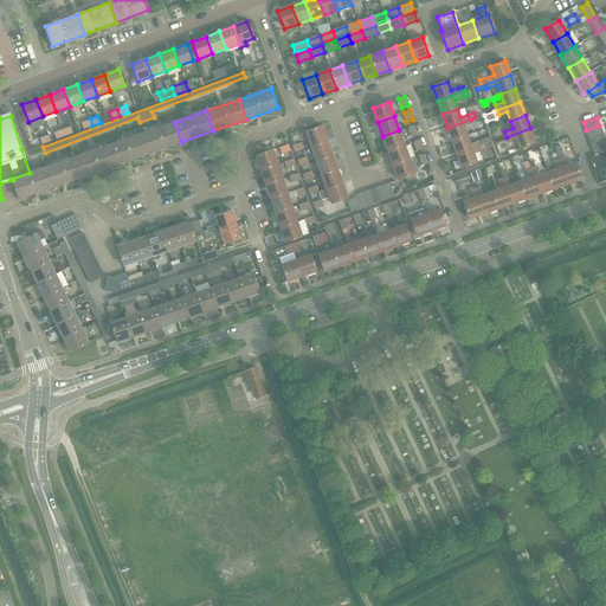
[(90,118),(81,122),(84,129),(92,126),(90,118)]
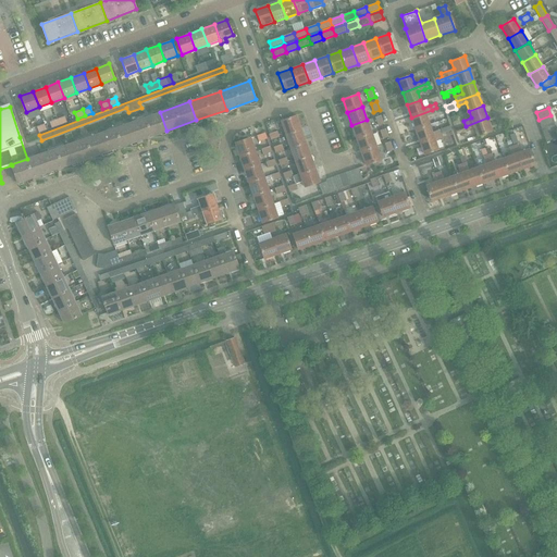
[(433,114),(432,110),(411,118),(416,130),(430,125),(426,116),(433,114)]
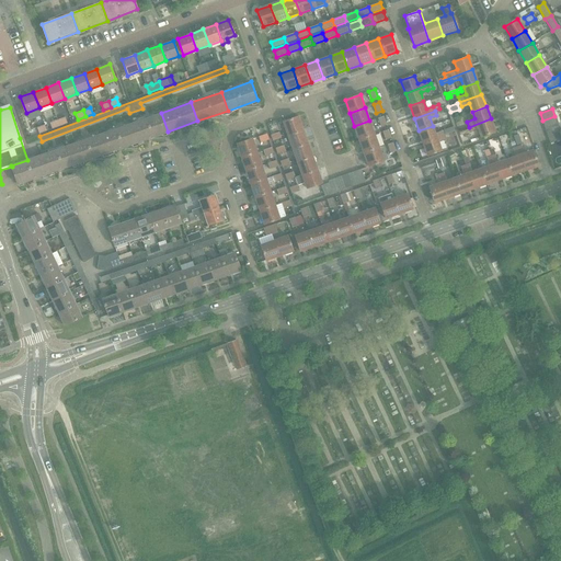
[(161,113),(132,123),(138,142),(168,132),(161,113)]
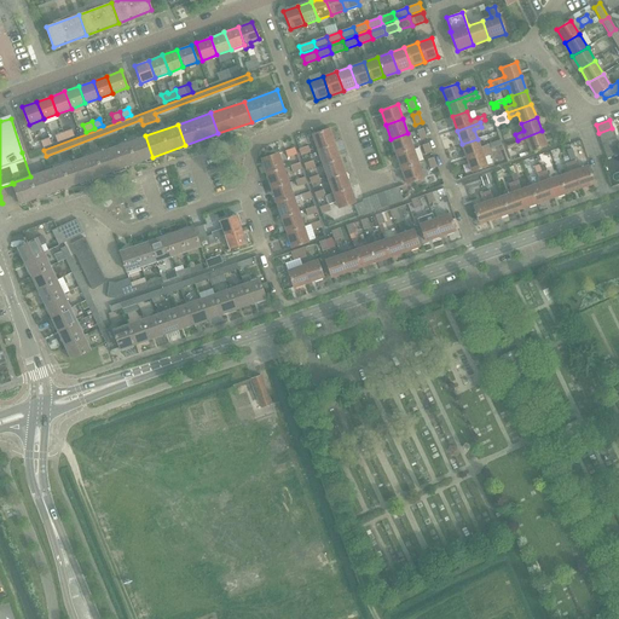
[(427,137),(423,127),(417,129),(420,139),(427,137)]
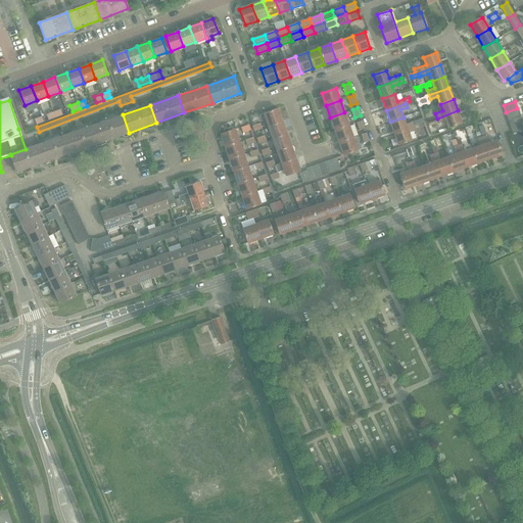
[(265,112),(269,126),(283,121),(278,108),(265,112)]
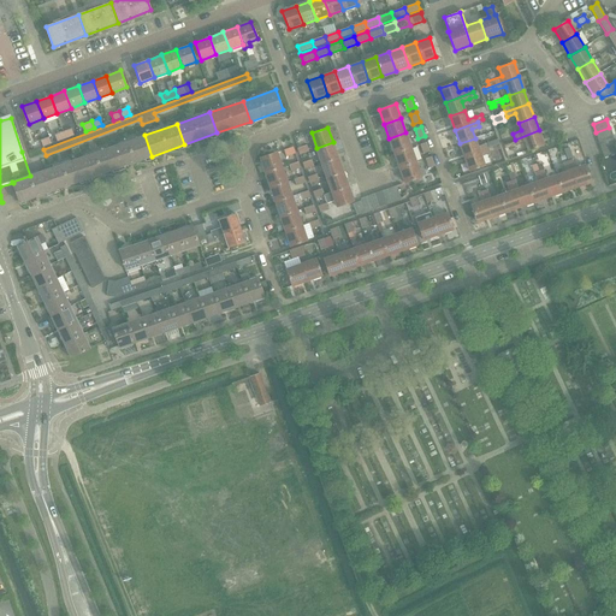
[(609,128),(596,132),(599,140),(611,136),(609,128)]
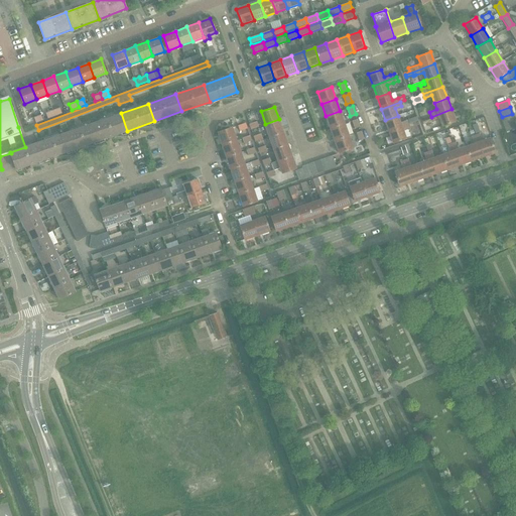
[(59,108),(53,110),(55,116),(62,114),(59,108)]
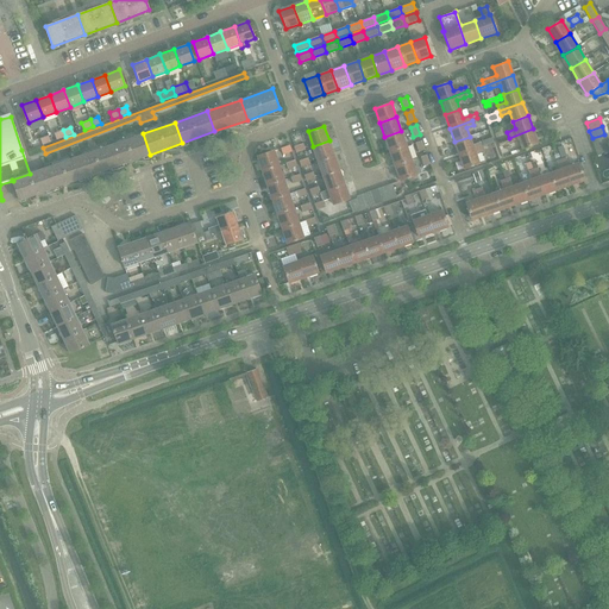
[(538,143),(533,129),(509,138),(510,143),(519,139),(522,148),(538,143)]
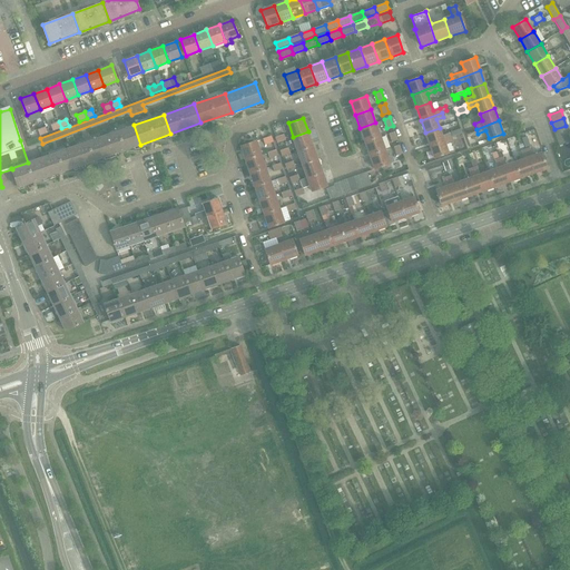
[(59,121),(50,125),(52,131),(61,128),(59,121)]
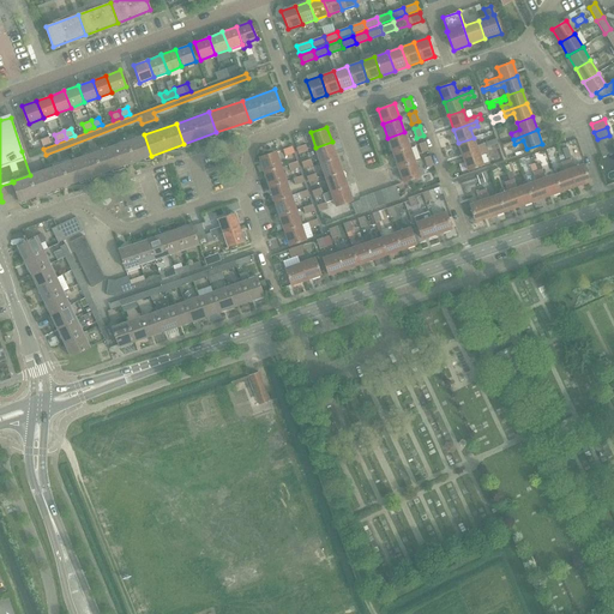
[(410,146),(404,132),(387,138),(393,152),(410,146)]
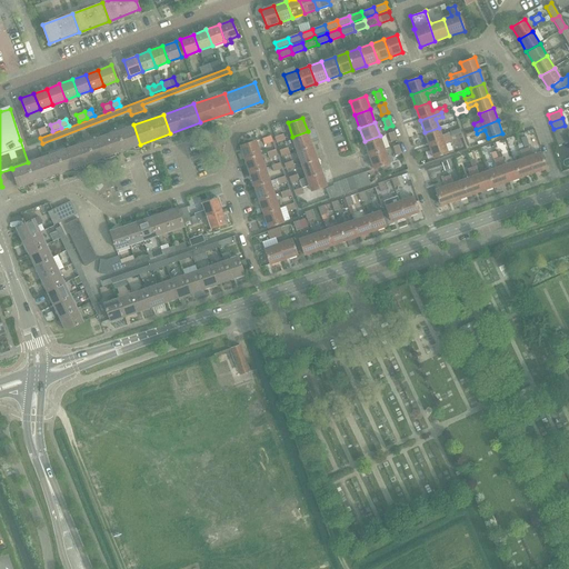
[(133,125),(102,136),(109,155),(140,145),(133,125)]
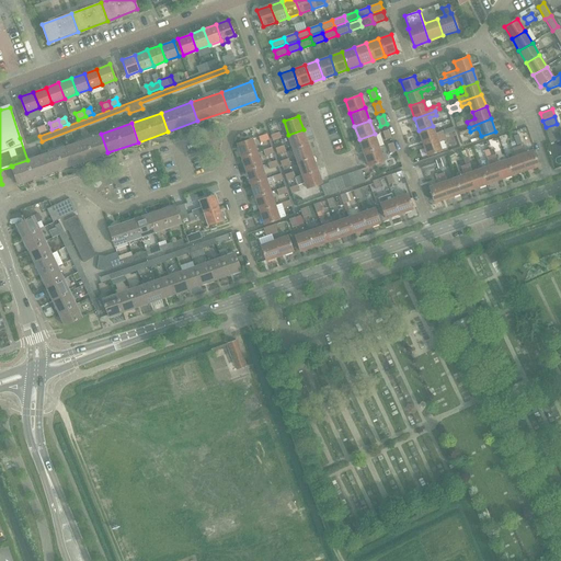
[(45,124),(36,127),(38,134),(47,132),(45,124)]
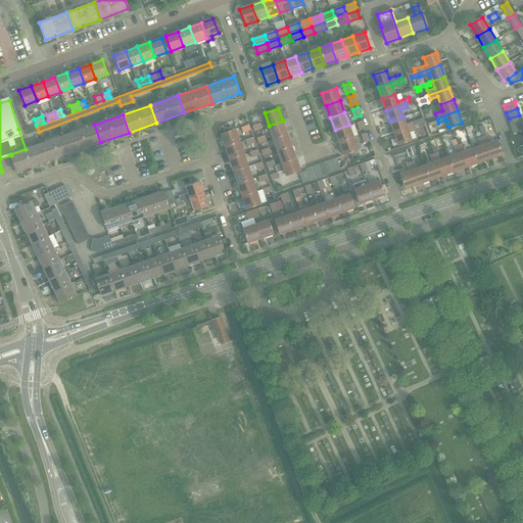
[(519,115),(509,119),(511,126),(522,122),(519,115)]
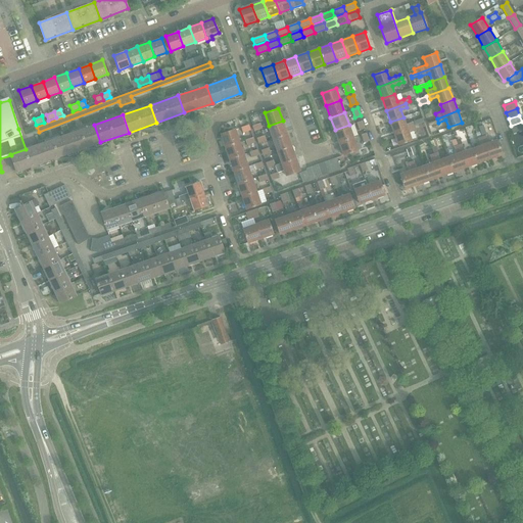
[(422,117),(412,122),(406,124),(403,117),(390,122),(394,133),(414,127),(414,126),(424,122),(422,117)]
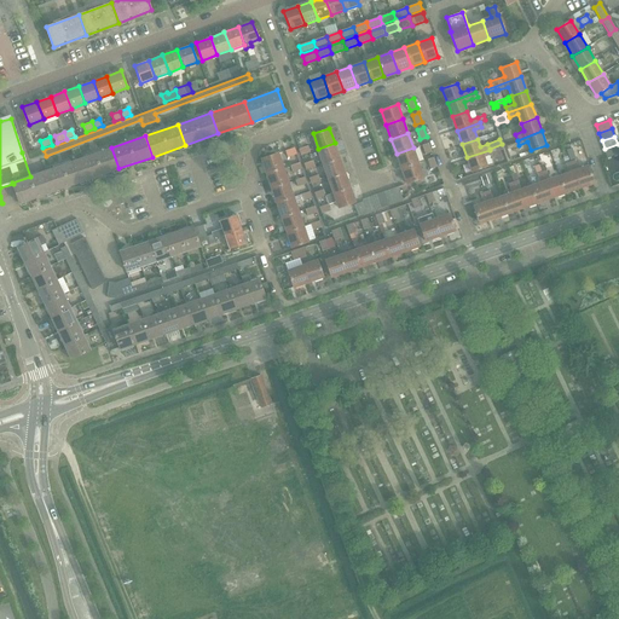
[(340,157),(335,143),(318,149),(323,163),(340,157)]
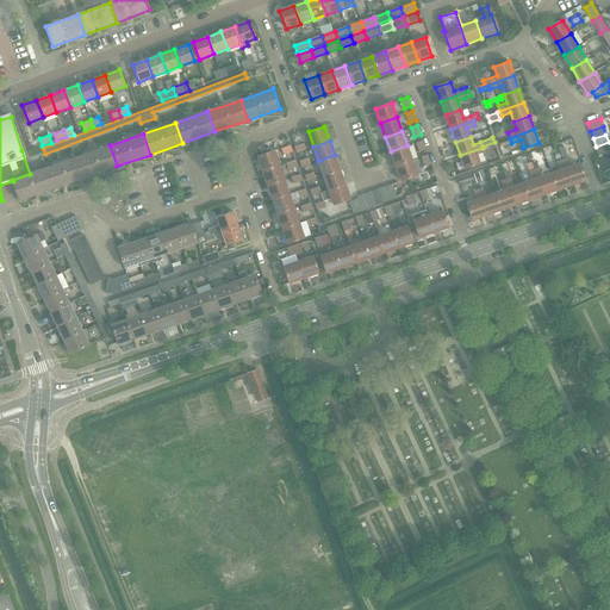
[(425,149),(423,141),(416,143),(419,151),(425,149)]
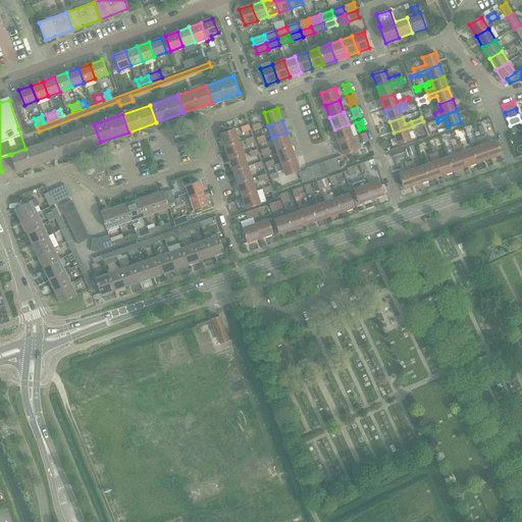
[(521,128),(521,124),(521,121),(510,125),(512,133),(521,128)]
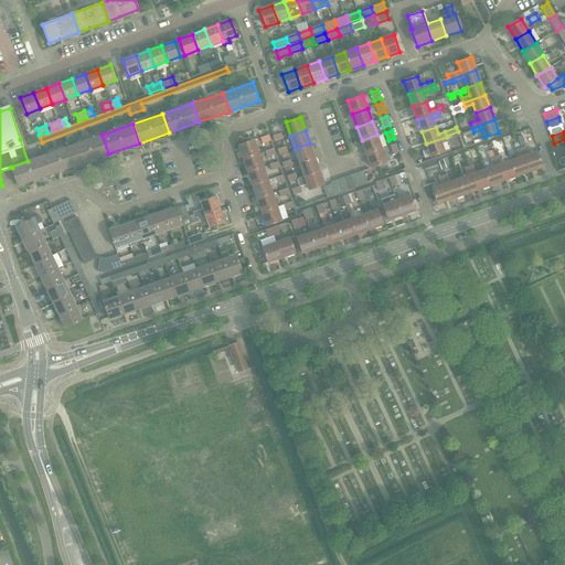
[(280,134),(274,136),(276,142),(283,140),(280,134)]
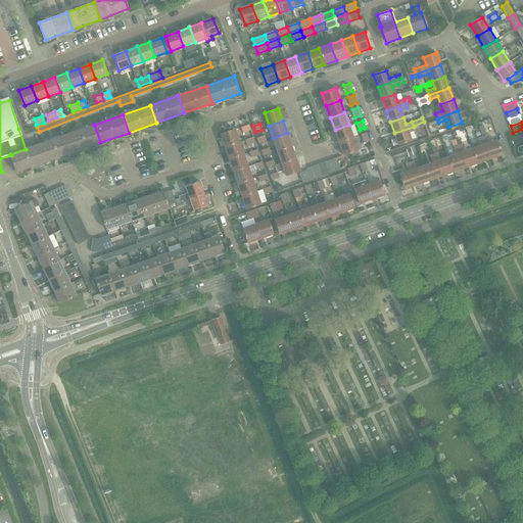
[(94,125),(66,135),(73,152),(100,142),(94,125)]
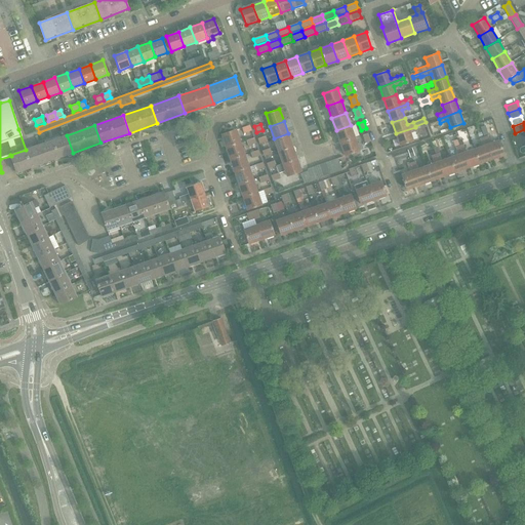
[(355,137),(351,125),(336,130),(340,143),(355,137)]
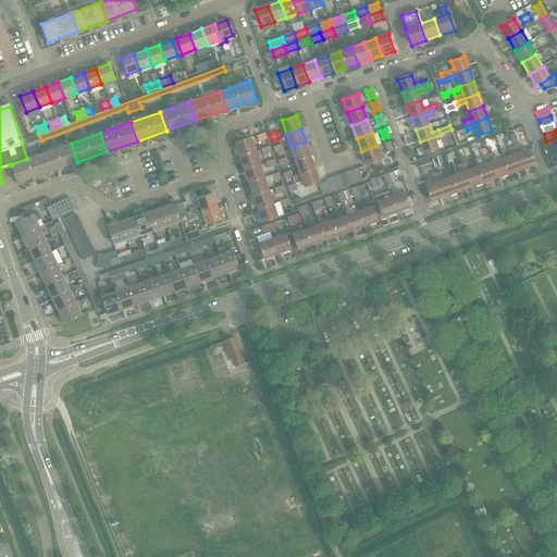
[(520,152),(518,144),(515,133),(509,135),(514,146),(512,146),(521,170),(534,164),(529,149),(520,152)]
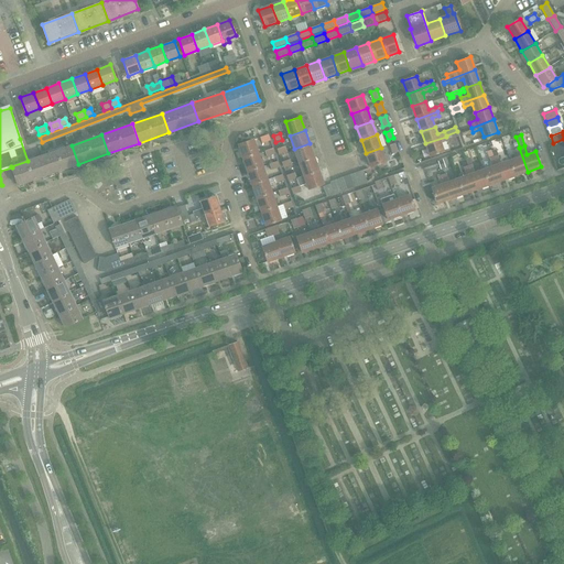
[(271,141),(269,136),(260,138),(262,144),(271,141)]
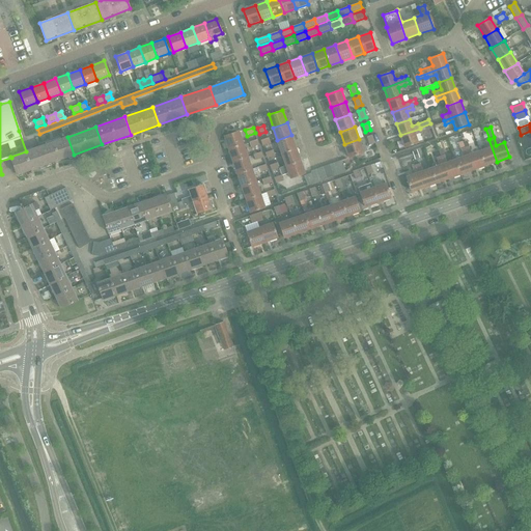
[(421,132),(420,129),(400,135),(404,147),(418,142),(415,135),(421,132)]
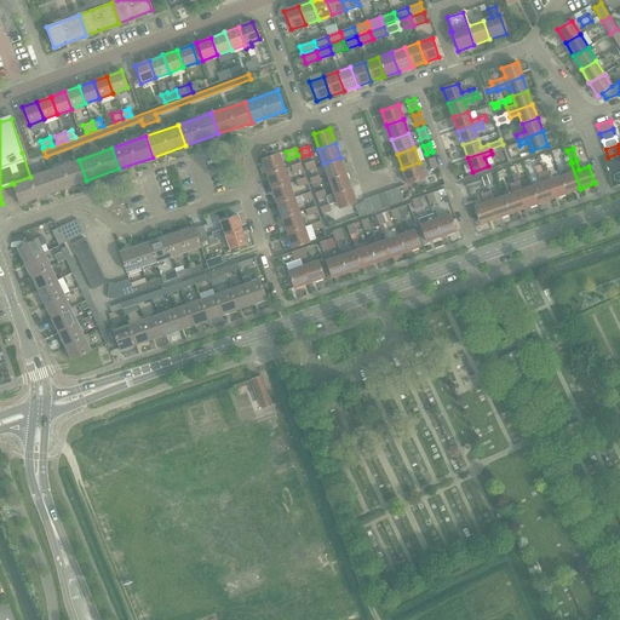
[(263,158),(268,173),(283,167),(279,153),(263,158)]
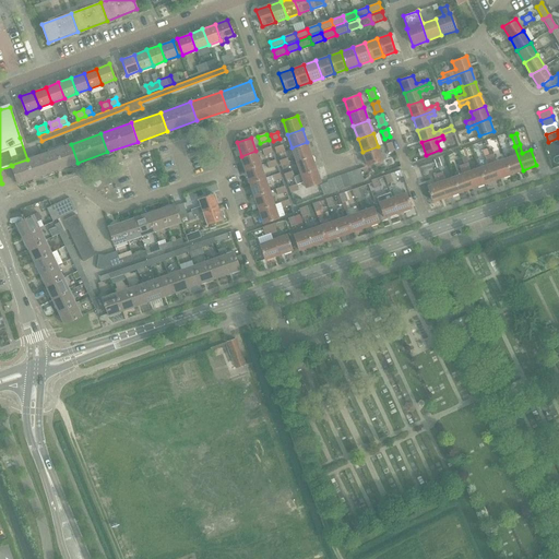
[(311,155),(307,142),(292,147),(296,161),(311,155)]
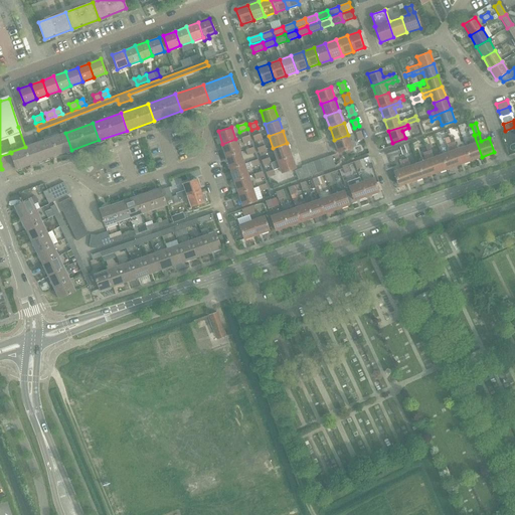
[(364,138),(361,131),(355,133),(358,140),(364,138)]
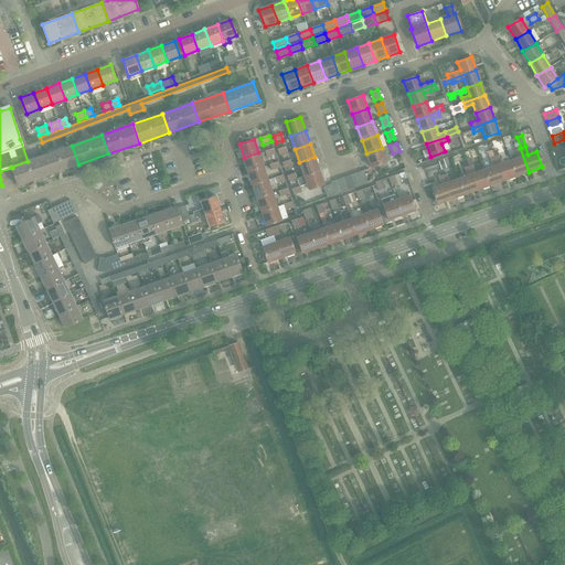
[(72,146),(42,156),(49,174),(78,164),(72,146)]
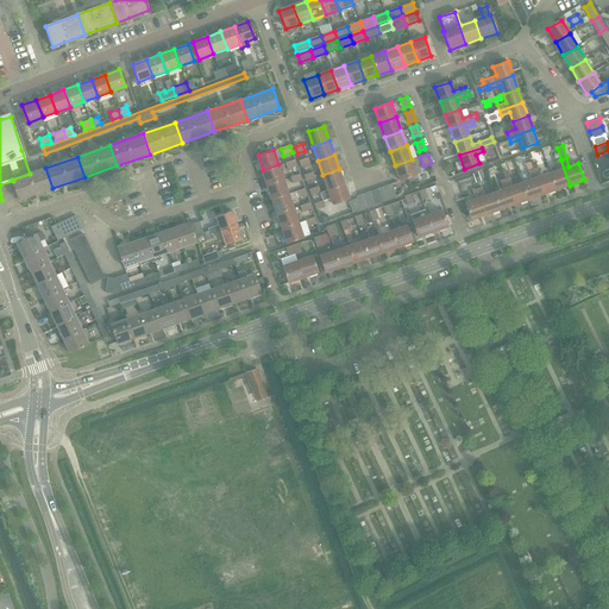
[(299,161),(301,168),(311,164),(308,157),(299,161)]
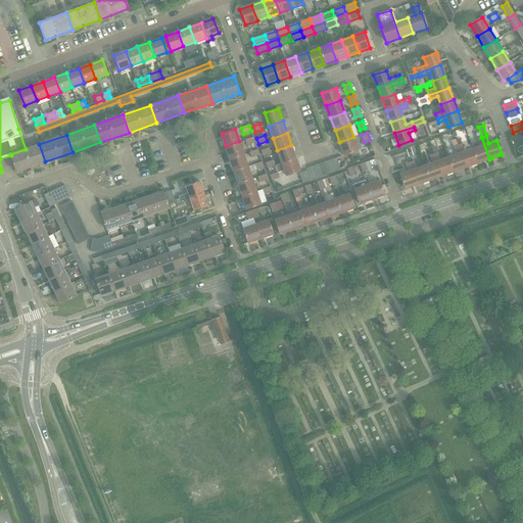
[(253,137),(245,140),(246,145),(255,143),(253,137)]
